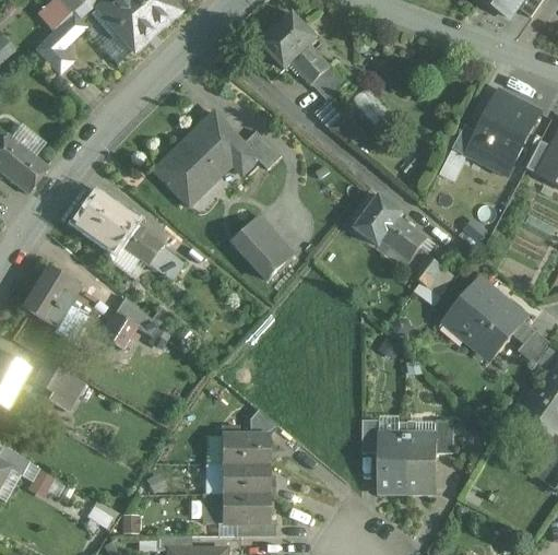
[(69,13),(81,3),(84,0),(58,0),(69,13)]
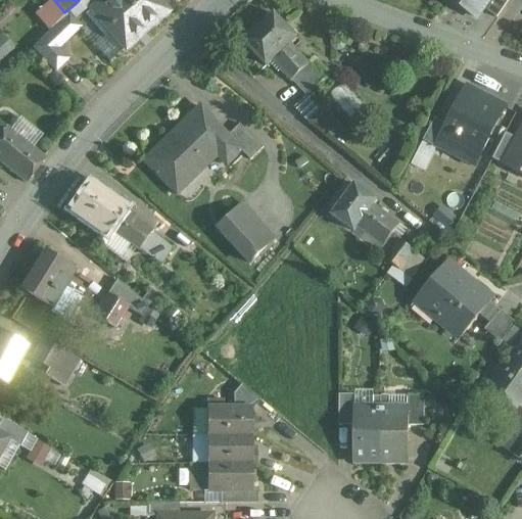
[(97,0),(89,7),(95,13),(124,46),(124,47),(165,10),(156,0),(97,0)]
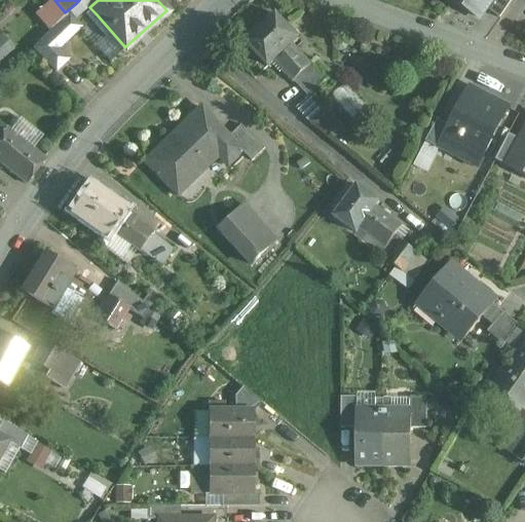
[(455,0),(478,15),(485,6),(489,0),(455,0)]
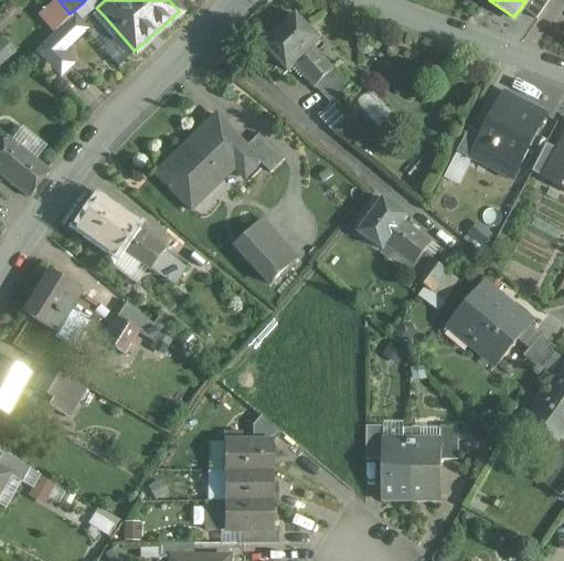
[(525,0),(521,7),(535,17),(545,0),(525,0)]
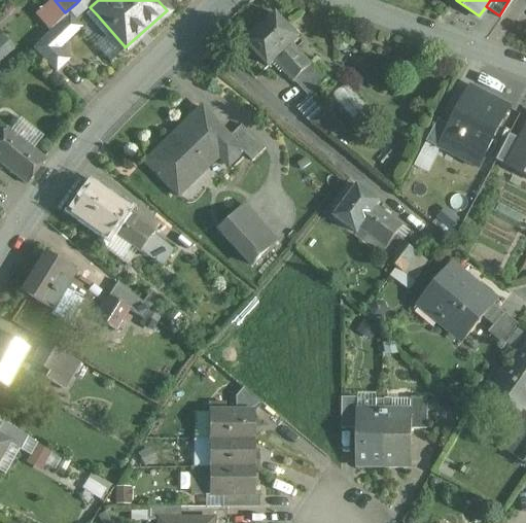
[(68,12),(49,31),(46,34),(57,44),(77,25),(78,23),(68,12)]
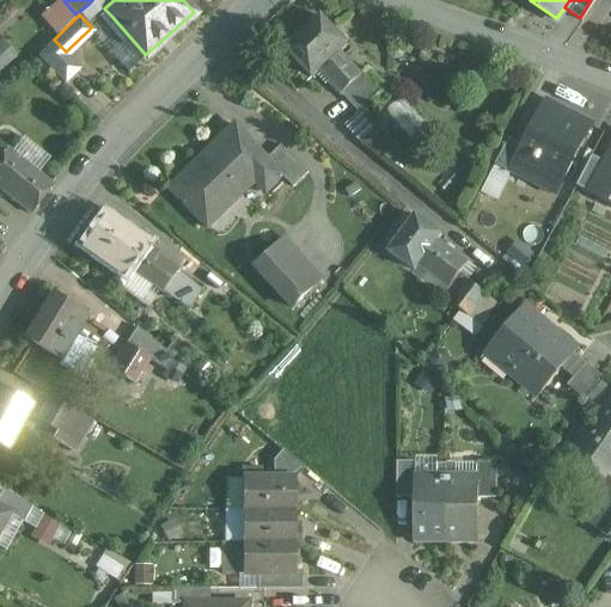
[(307,26),(304,23),(304,22),(293,31),(298,36),(286,47),(310,74),(311,74),(318,68),(340,91),(360,73),(338,49),(346,43),(321,16),(307,26)]
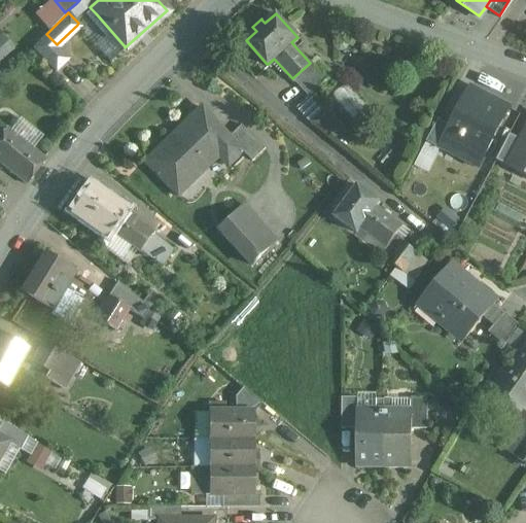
[(0,57),(13,45),(1,31),(0,31),(0,57)]
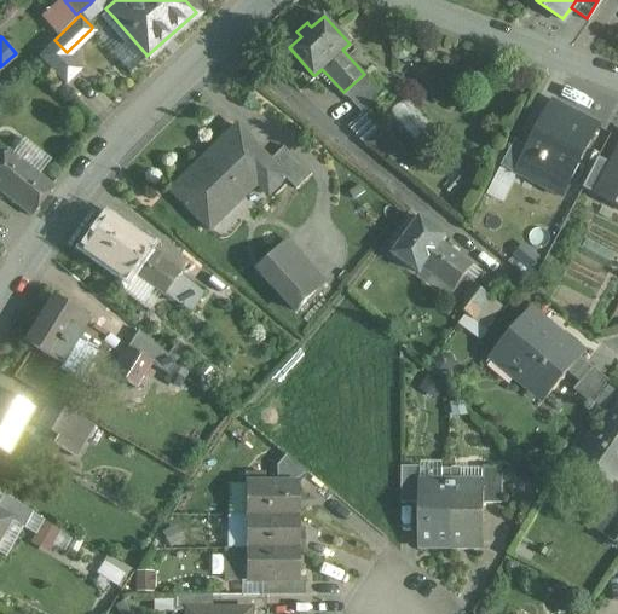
[(41,52),(45,57),(64,77),(78,65),(55,41),(53,40),(41,52)]
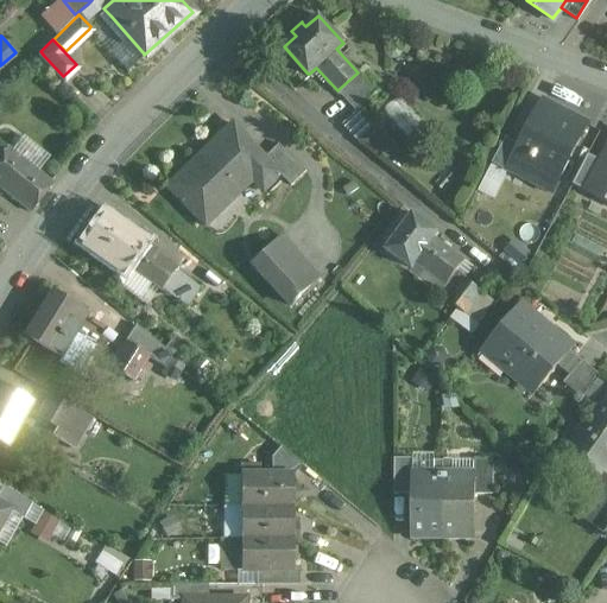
[(337,90),(343,96),(355,109),(381,86),(364,65),(358,71),(358,73),(337,90)]
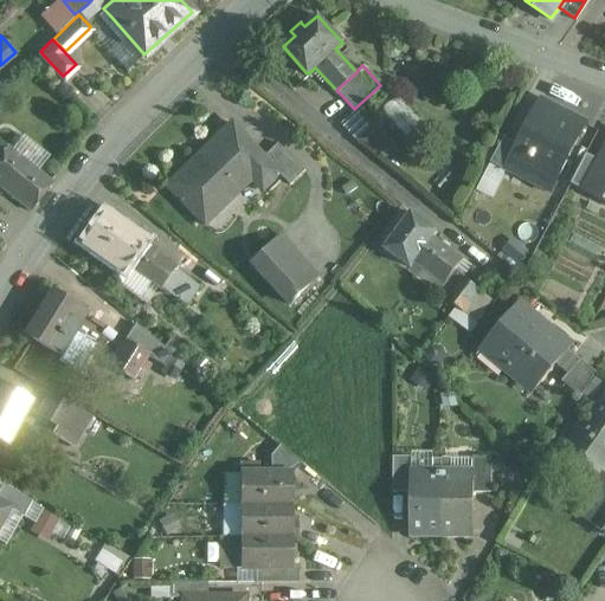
[(541,86),(528,114),(501,165),(539,185),(580,107),(541,86)]
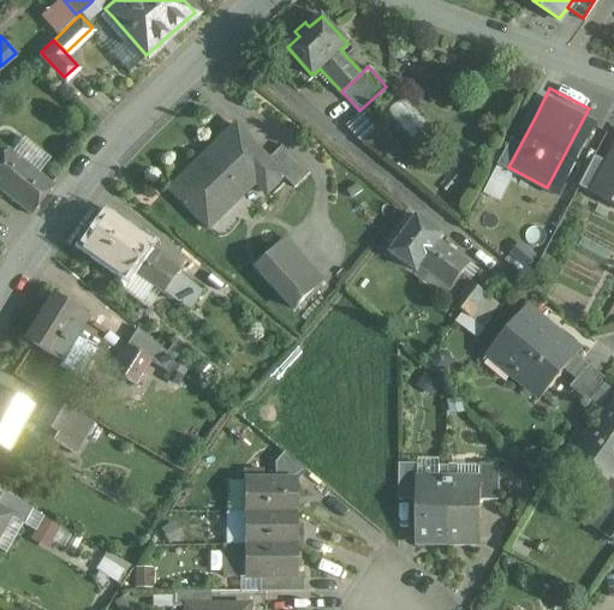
[(518,121),(507,143),(506,144),(498,161),(508,167),(530,126),(519,121),(518,121)]
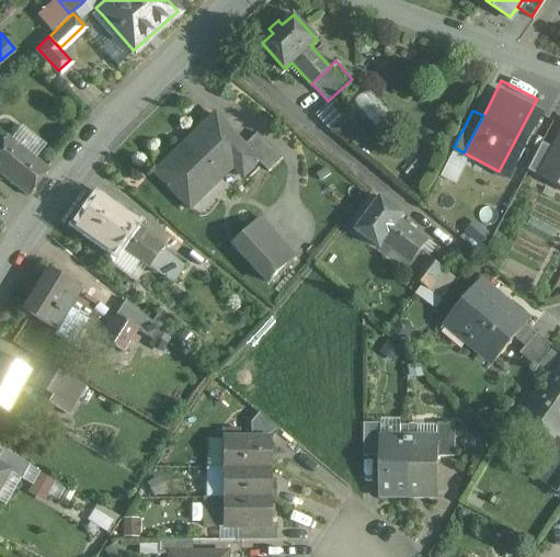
[(214,112),(175,148),(153,170),(189,207),(191,205),(185,200),(226,159),(241,174),(256,160),(258,158),(214,112)]
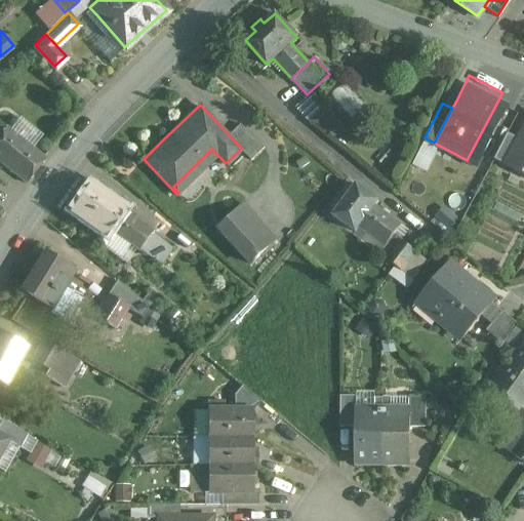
[(228,134),(232,137),(241,148),(241,149),(250,158),(264,146),(242,124),(240,122),(228,134)]
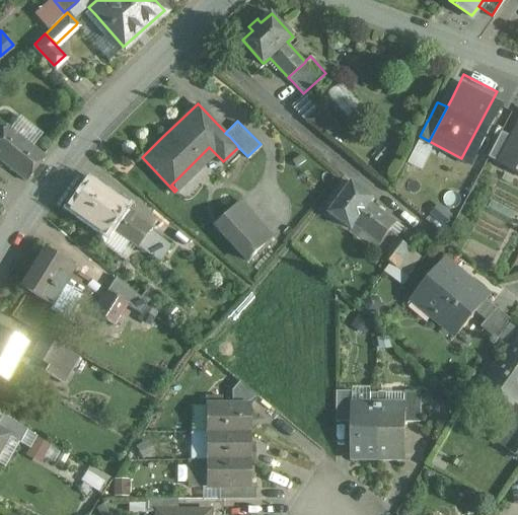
[(44,155),(32,145),(31,145),(5,124),(0,130),(0,158),(22,176),(25,178),(44,155)]
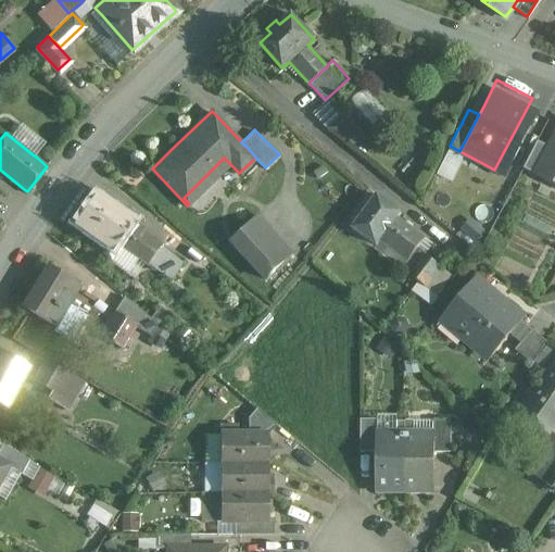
[(554,133),(534,173),(554,183),(554,133)]
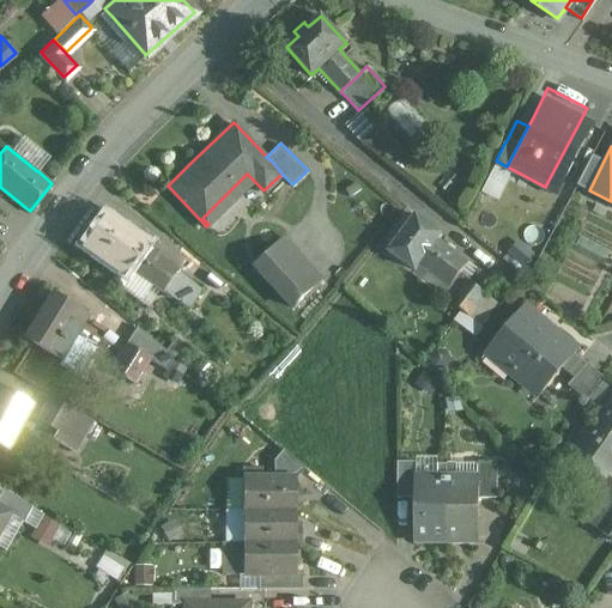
[(589,190),(591,188),(605,160),(592,153),(576,183),(589,190)]
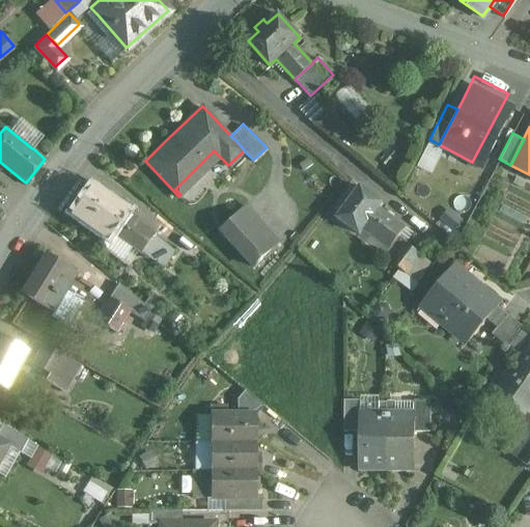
[(102,241),(104,239),(105,237),(106,238),(111,230),(119,237),(132,218),(123,212),(126,209),(91,185),(71,213),(90,227),(87,231),(88,231),(102,241)]
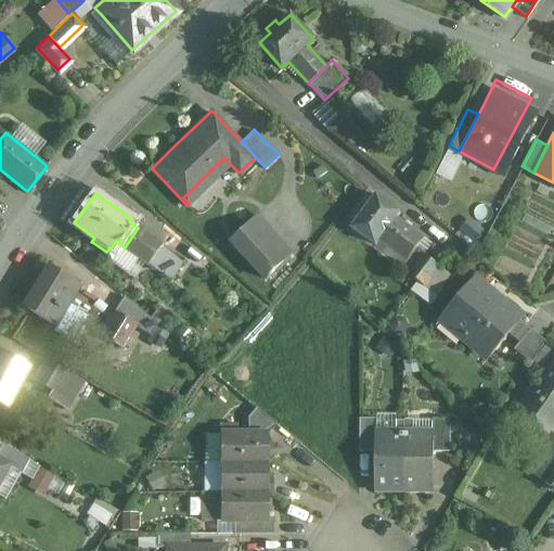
[(375,193),(357,219),(351,226),(351,227),(374,243),(378,238),(406,258),(423,235),(395,216),(395,215),(399,210),(375,193)]
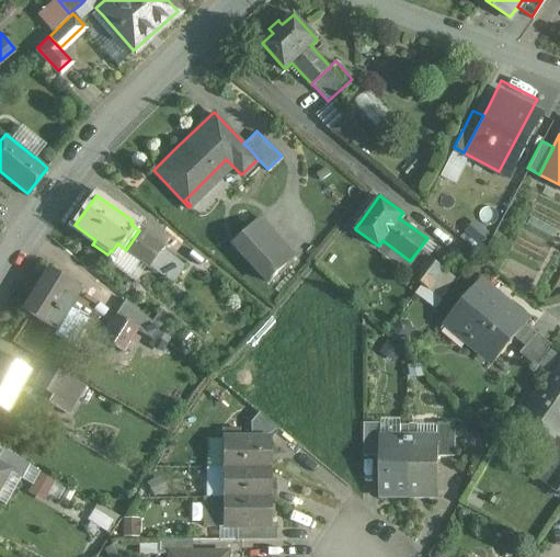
[(266,280),(285,263),(294,254),(258,216),(231,240),(230,241),(266,280)]
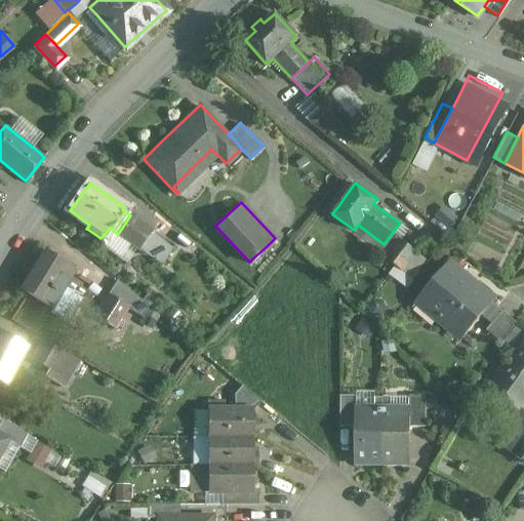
[(137,248),(145,239),(151,230),(130,215),(118,234),(137,248)]
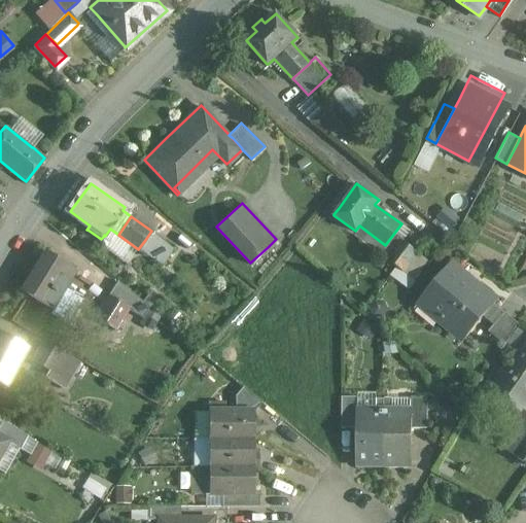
[(155,231),(142,247),(161,263),(174,245),(155,231)]
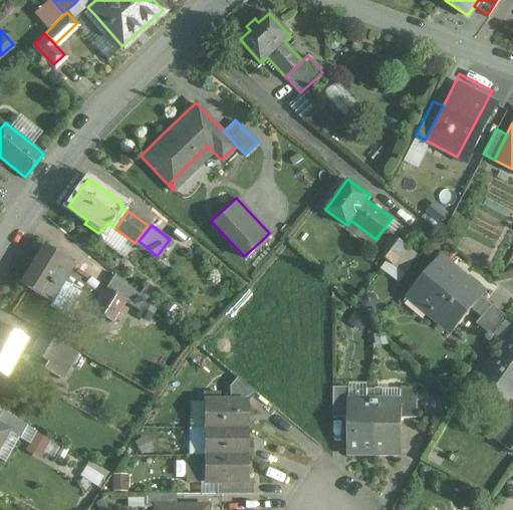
[(421,226),(416,233),(415,234),(415,235),(432,247),(438,239),(421,226)]
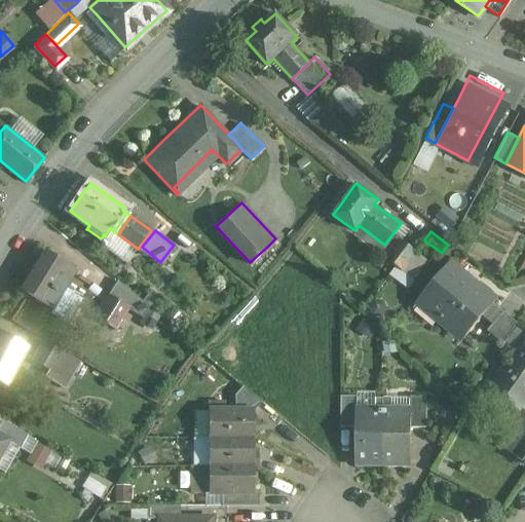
[(402,269),(408,261),(409,261),(416,251),(401,239),(386,258),(402,269)]
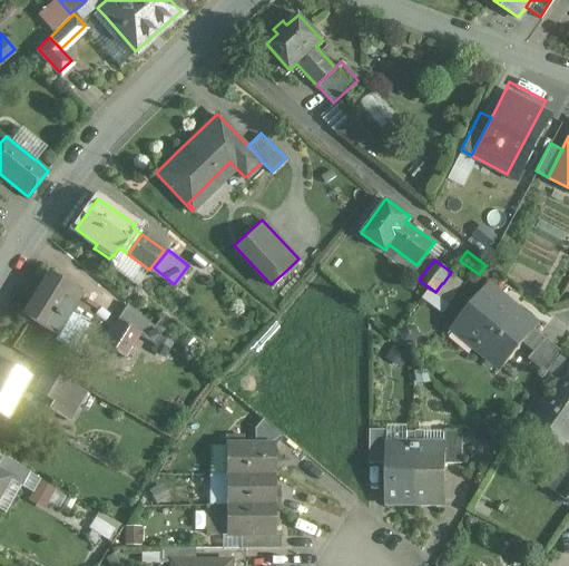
[(56,333),(54,338),(69,348),(74,347),(88,323),(87,319),(70,309),(80,293),(64,283),(59,289),(43,280),(23,313),(56,333)]
